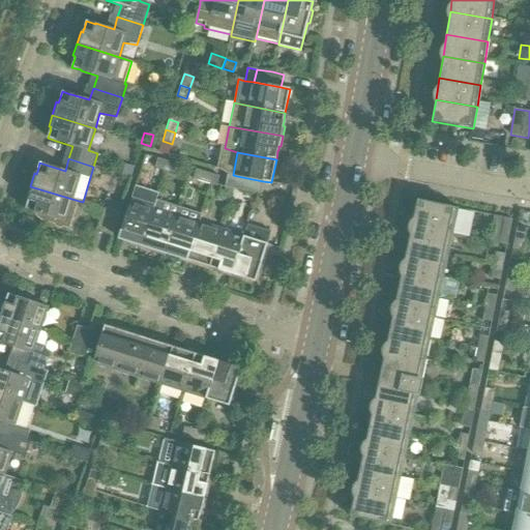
[(154,168),(166,171),(168,162),(157,158),(154,168)]
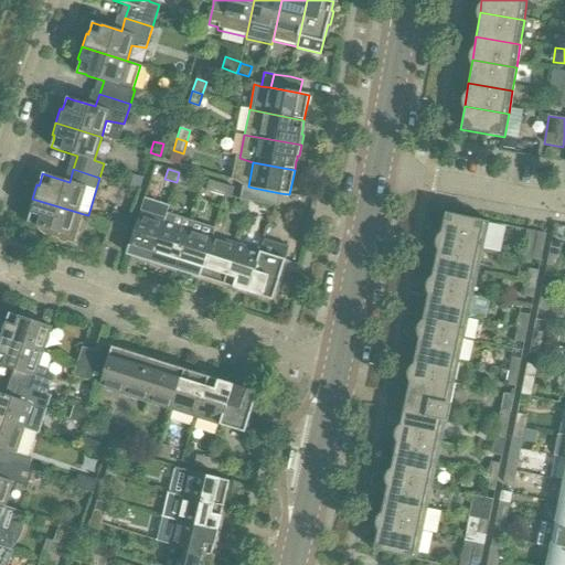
[(179,172),(177,182),(188,185),(191,176),(179,172)]
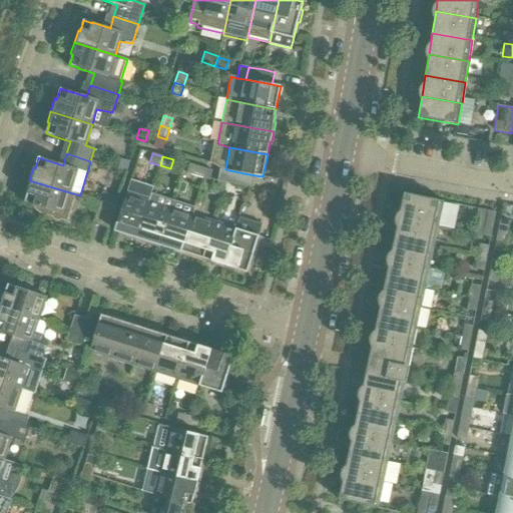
[(114,168),(126,172),(127,172),(130,162),(117,159),(114,168)]
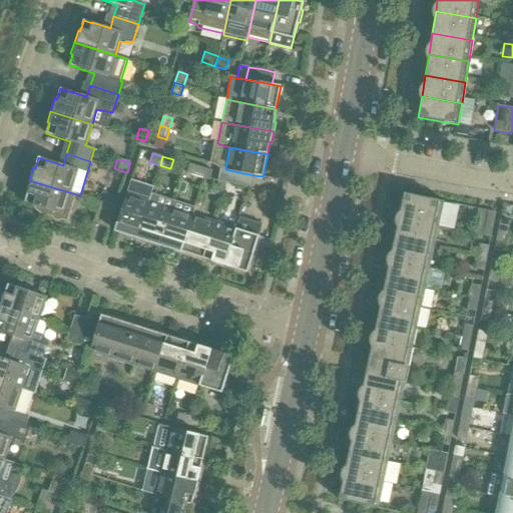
[(189,174),(199,177),(202,168),(191,165),(189,174)]
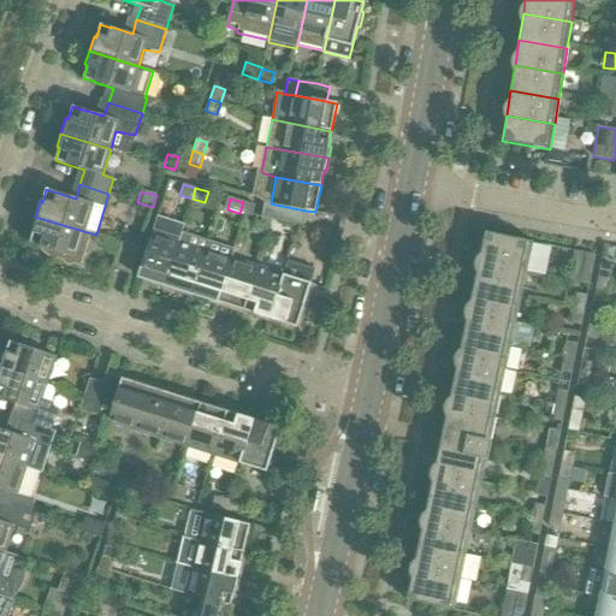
[(243,202),(240,213),(246,214),(252,217),(255,206),(243,202)]
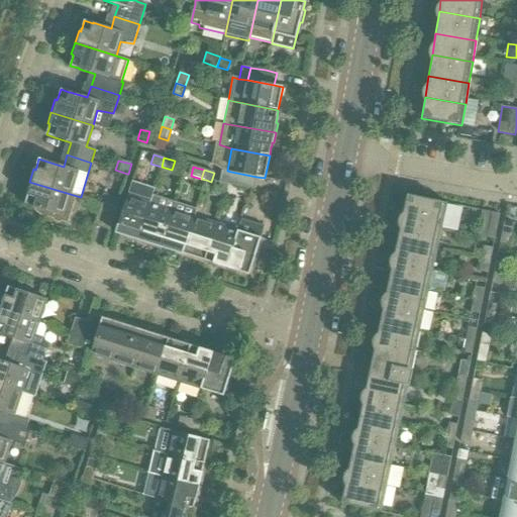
[(219,183),(228,185),(231,172),(227,171),(222,170),(219,183)]
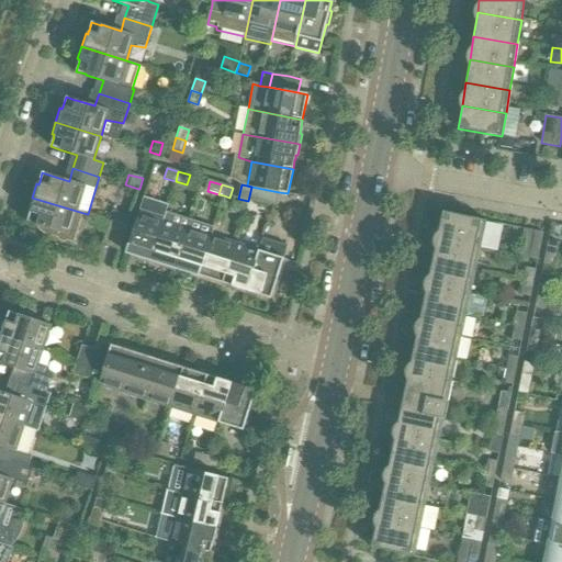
[(251,187),(248,201),(273,205),(277,205),(279,192),(251,187)]
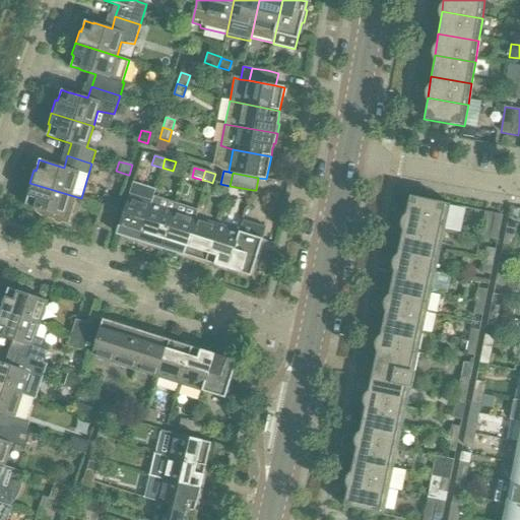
[(77,197),(29,183),(25,194),(28,194),(27,197),(24,205),(34,208),(44,211),(42,217),(68,225),(77,197)]
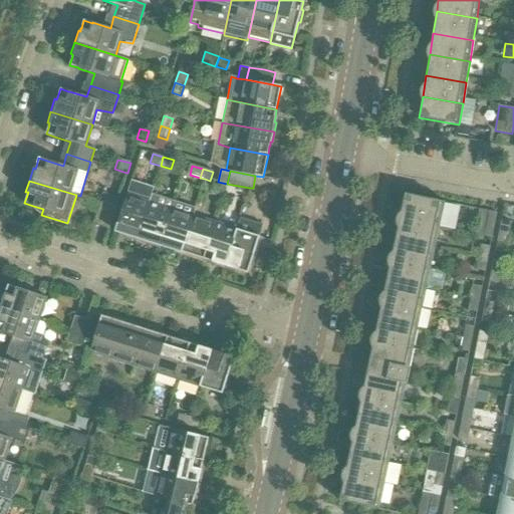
[(405,194),(401,215),(440,223),(445,202),(405,194)]
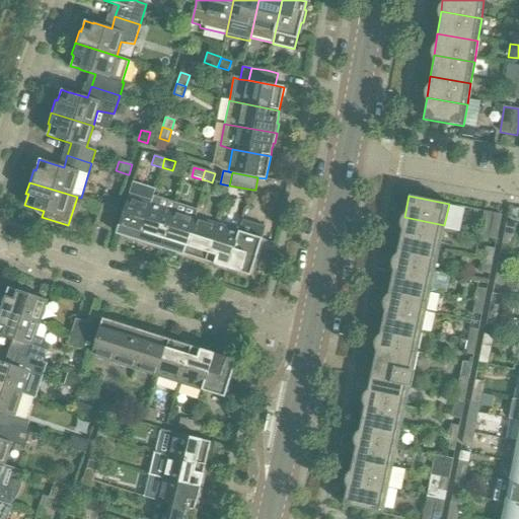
[(129,240),(139,243),(151,204),(128,197),(119,226),(117,234),(126,236),(125,237),(130,238),(129,240)]
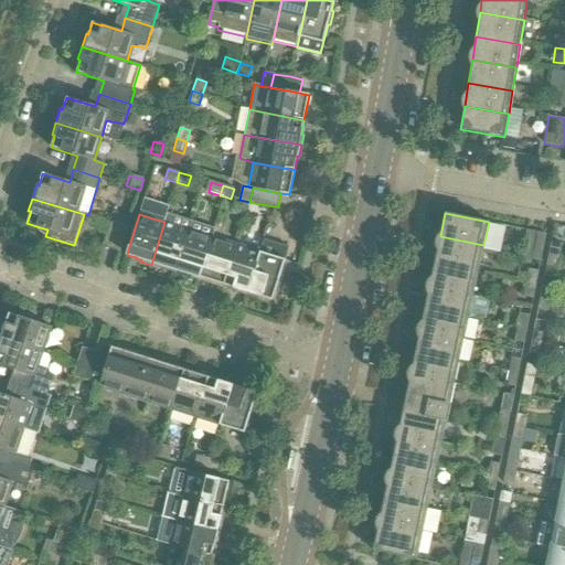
[(166,267),(176,270),(191,222),(167,214),(164,222),(151,265),(161,268),(161,266),(166,267)]
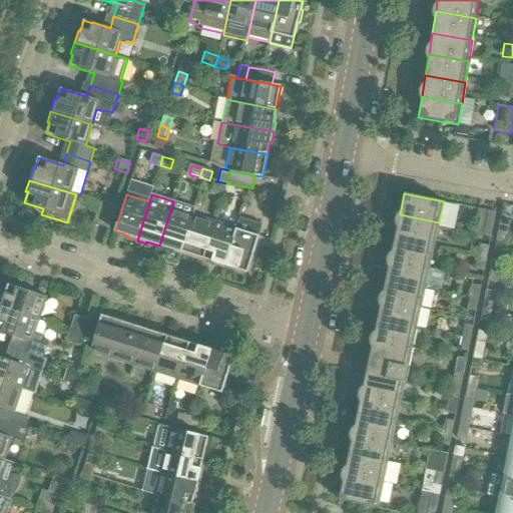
[(100,201),(93,224),(108,229),(116,206),(100,201)]
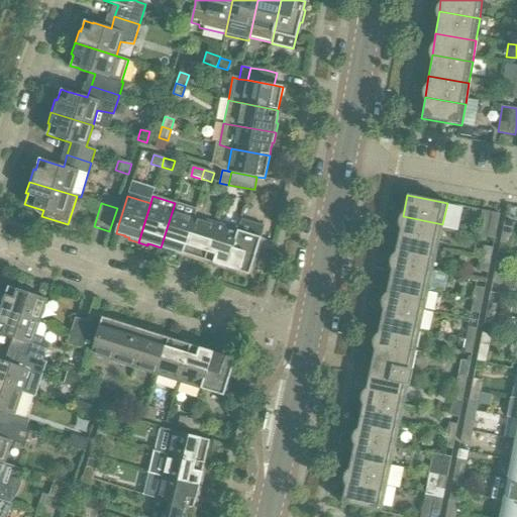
[(183,256),(195,217),(197,210),(175,203),(161,247),(169,249),(173,251),(172,253),(183,256)]
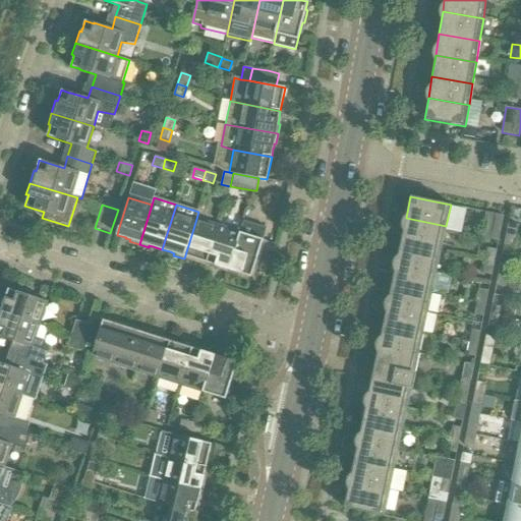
[(504,216),(485,212),(480,237),(499,241),(504,216)]
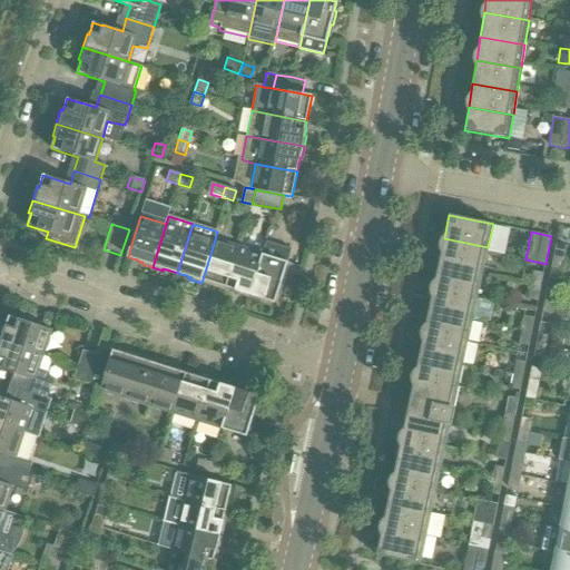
[(444,238),(439,261),(483,271),(488,247),(444,238)]
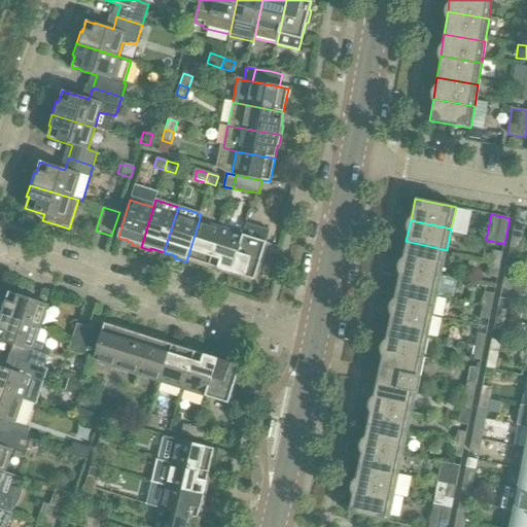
[(200,264),(208,266),(220,227),(199,221),(186,261),(195,264),(196,261),(200,264)]
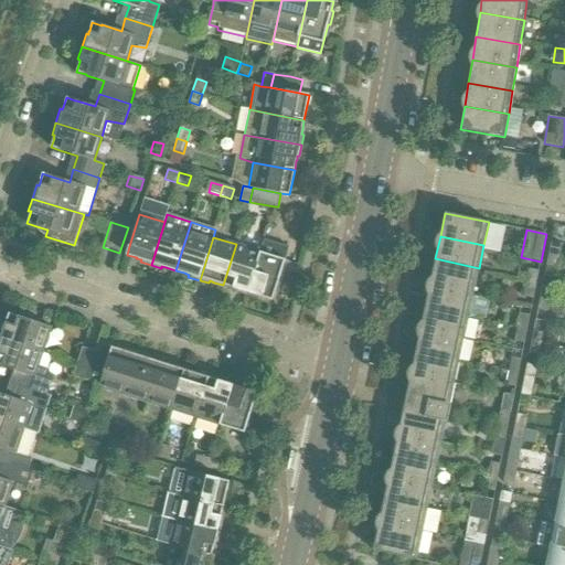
[(260,253),(248,292),(262,297),(272,300),(275,291),(277,292),(281,279),(279,278),(285,260),(289,247),(265,240),(260,253)]
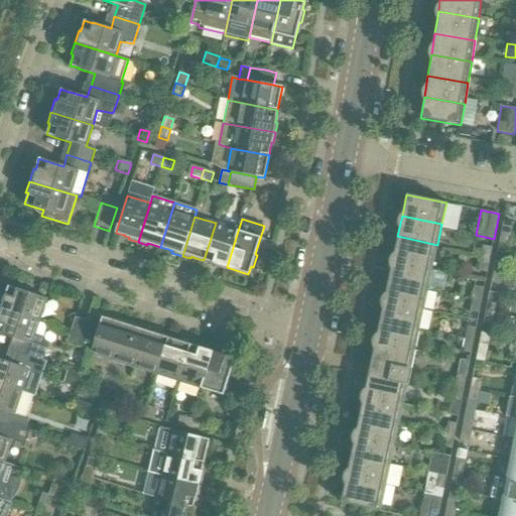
[(503,221),(501,232),(511,234),(513,223),(503,221)]
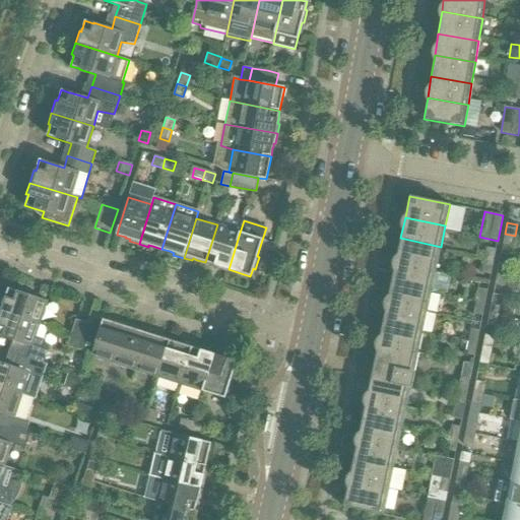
[(214,265),(229,269),(240,233),(217,224),(205,262),(214,265)]
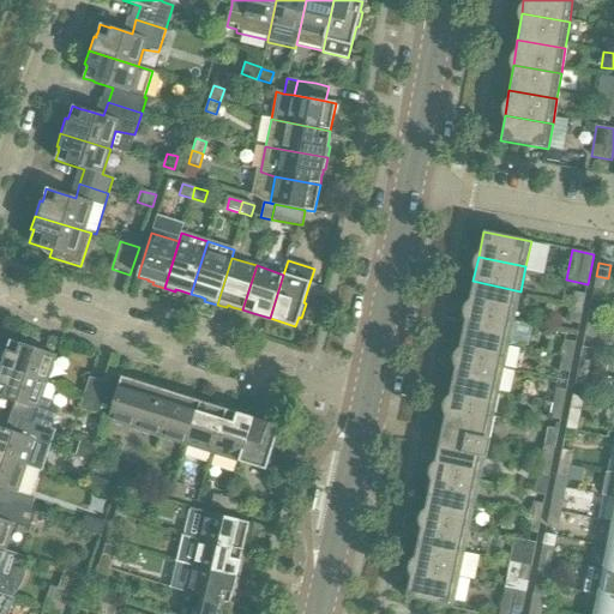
[(608,278),(596,276),(594,288),(606,290),(608,278)]
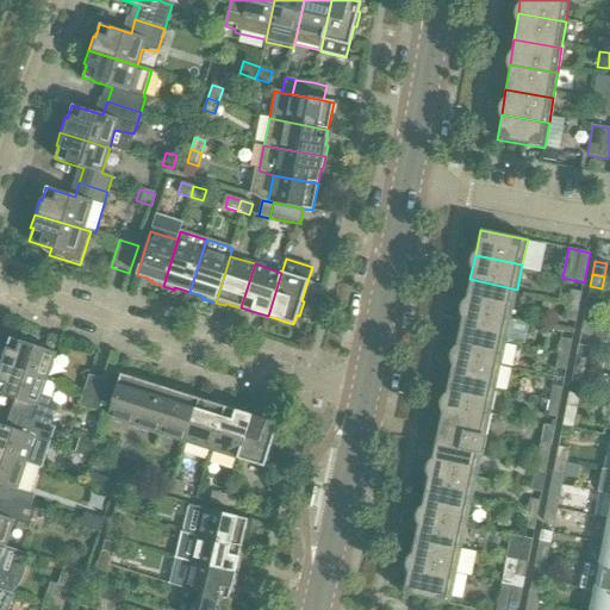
[(470,279),(465,304),(511,315),(517,290),(470,279)]
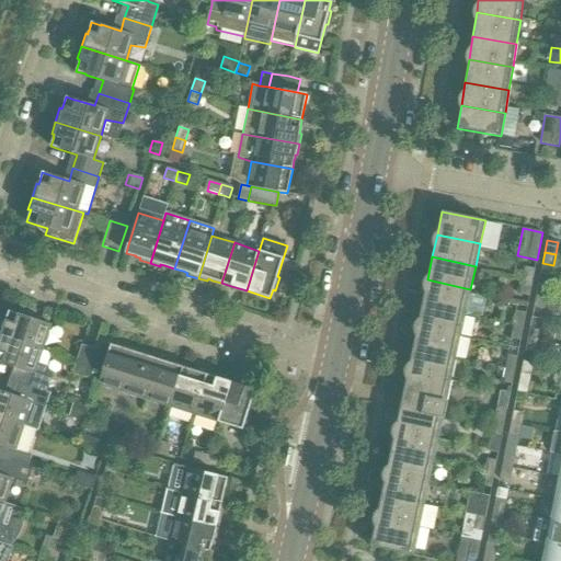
[(525,267),(523,281),(531,283),(535,270),(525,267)]
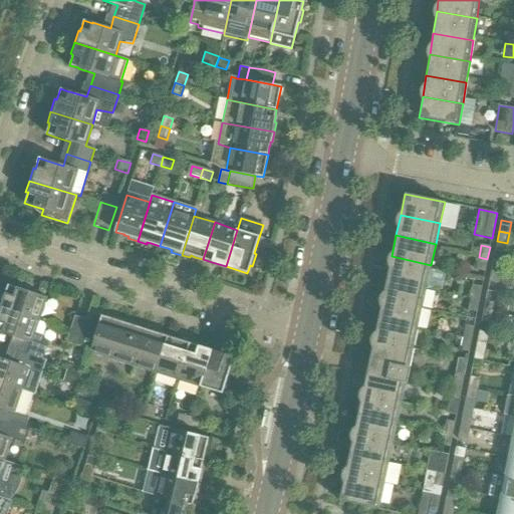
[(392,256),(387,277),(427,286),(431,265),(392,256)]
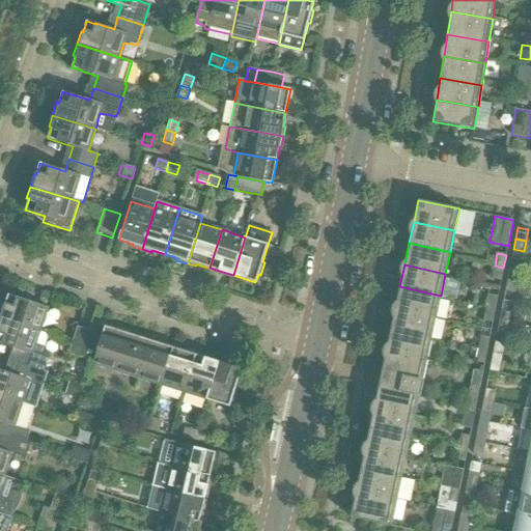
[(503,268),(495,266),(492,279),(501,280),(503,268)]
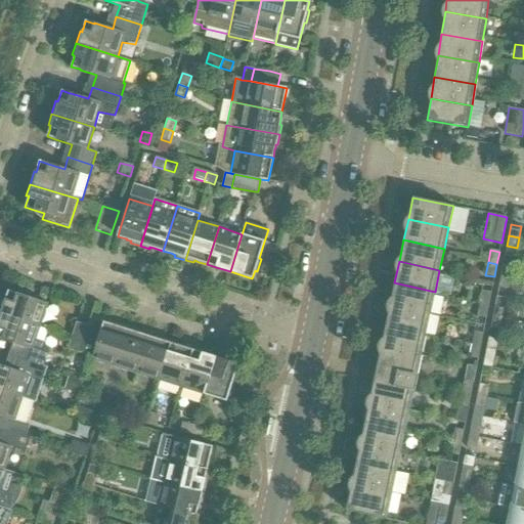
[(503,265),(500,276),(511,278),(513,267),(503,265)]
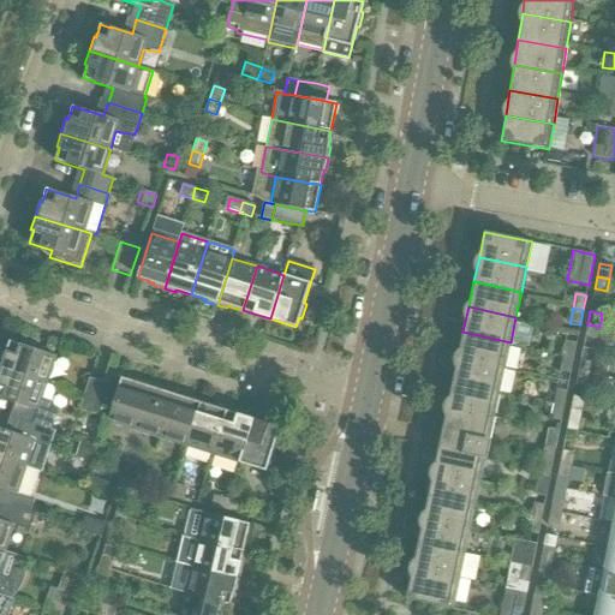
[(599,327),(587,324),(585,336),(597,339),(599,327)]
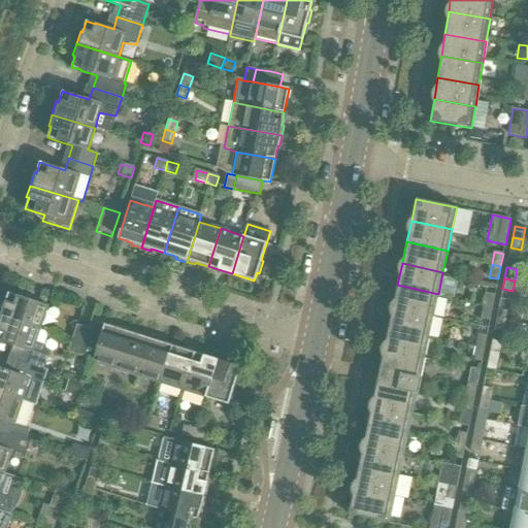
[(397,285),(393,306),(433,315),(438,294),(397,285)]
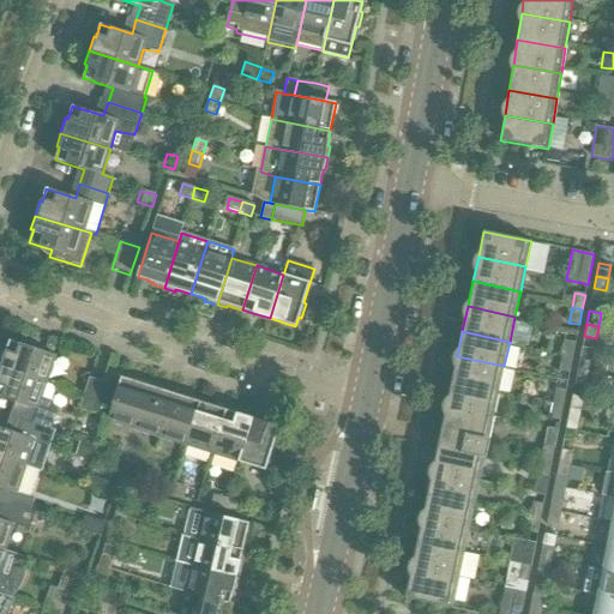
[(2,353),(0,359),(0,366),(47,383),(55,355),(19,343),(19,344),(10,341),(6,350),(5,353),(2,353)]
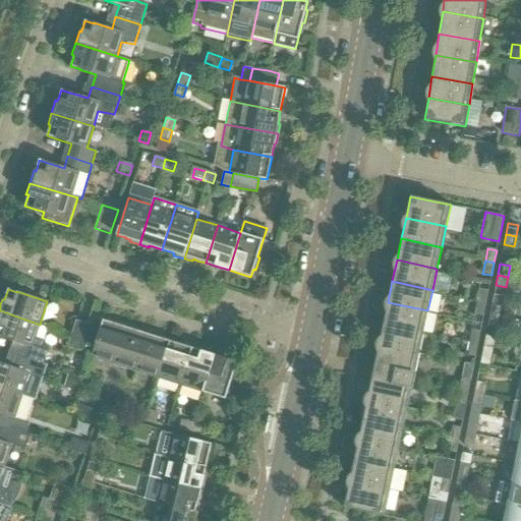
[(479,289),(477,301),(485,303),(488,291),(479,289)]
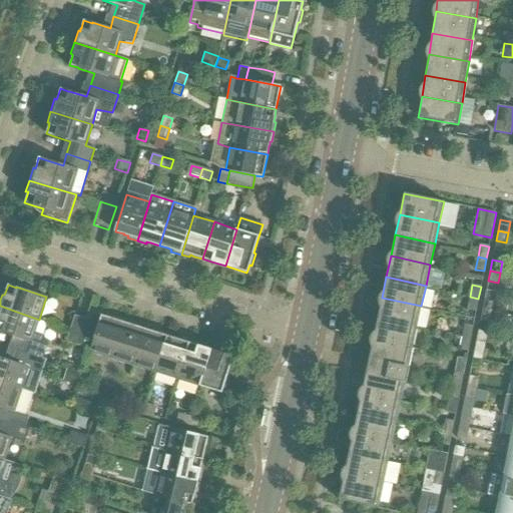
[(478,299),(470,297),(467,310),(476,311),(478,299)]
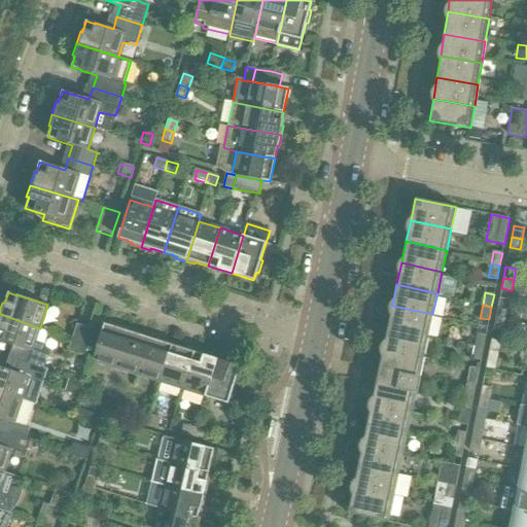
[(392,306),(387,327),(428,336),(432,314),(392,306)]
